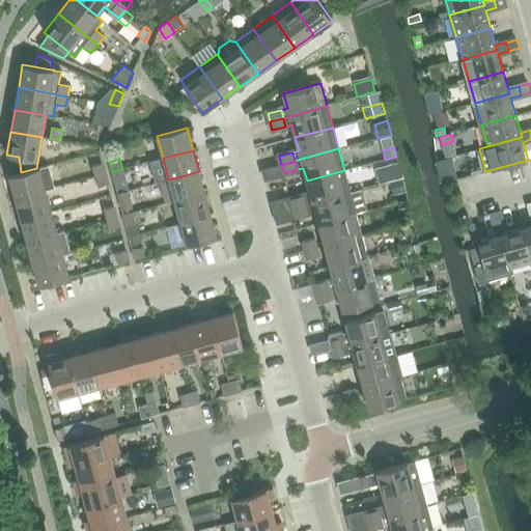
[(398,162),(386,165),(390,182),(393,180),(402,178),(398,162)]
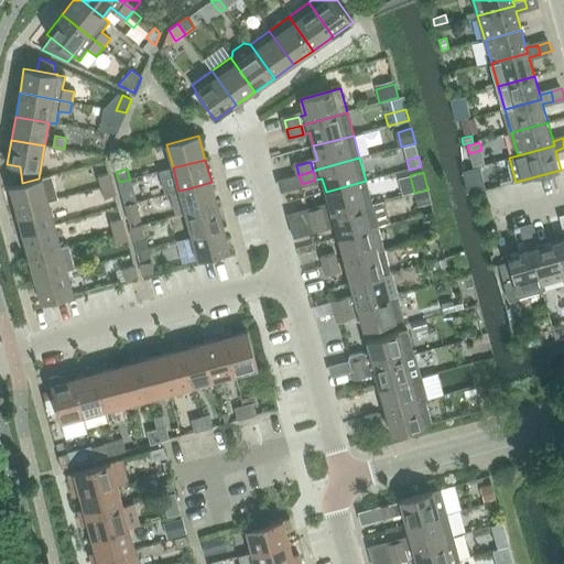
[(101,187),(112,184),(109,173),(98,176),(101,187)]
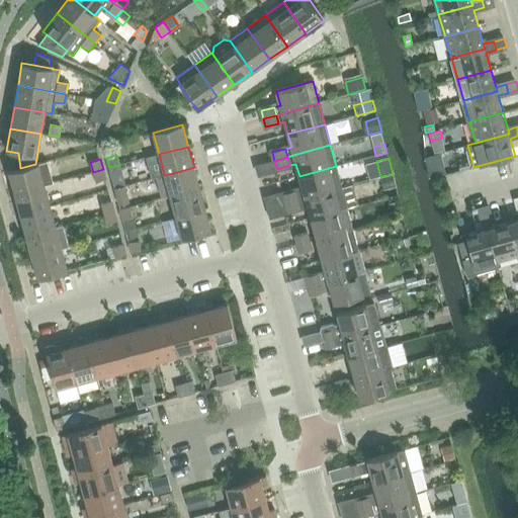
[(15,193),(45,185),(53,183),(48,161),(35,164),(20,168),(9,171),(15,193)]
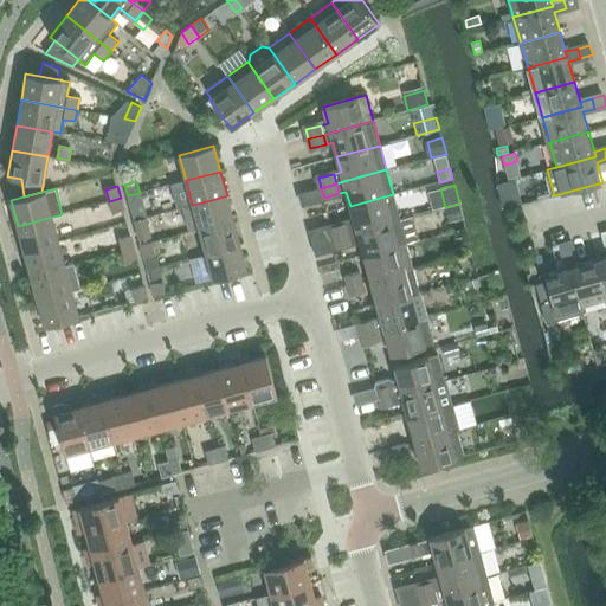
[(356,231),(400,219),(393,194),(350,206),(354,221),(347,224),(349,233),(356,231)]
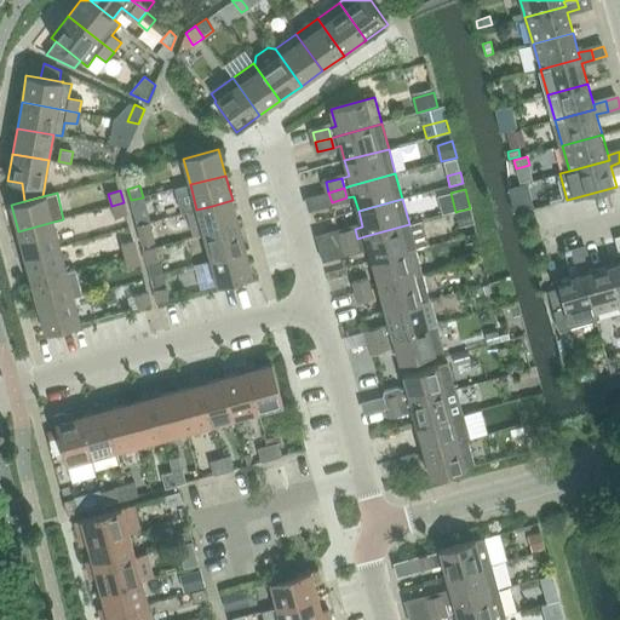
[(195,237),(204,235),(239,225),(233,200),(212,206),(196,210),(188,212),(195,237)]
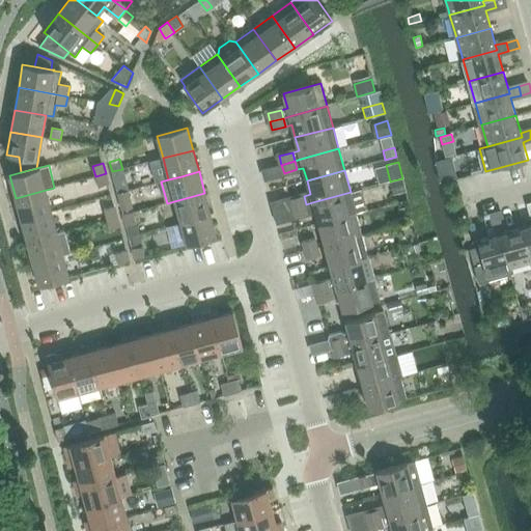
[(106,173),(95,176),(98,187),(108,184),(106,173)]
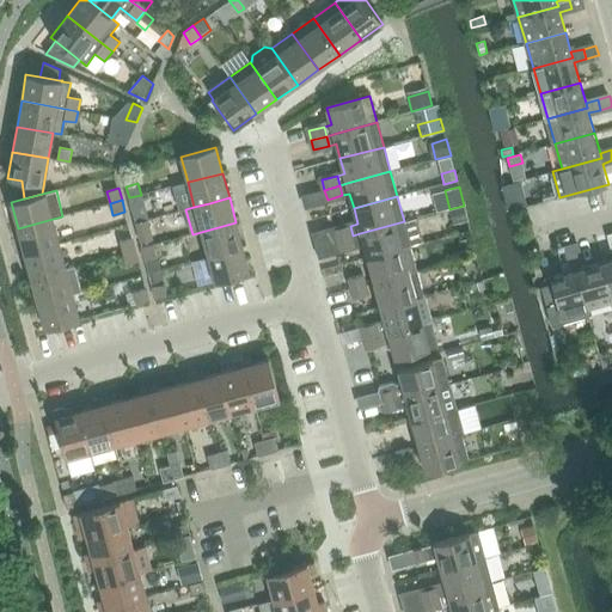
[(145,203),(132,207),(133,209),(135,220),(148,218),(145,203)]
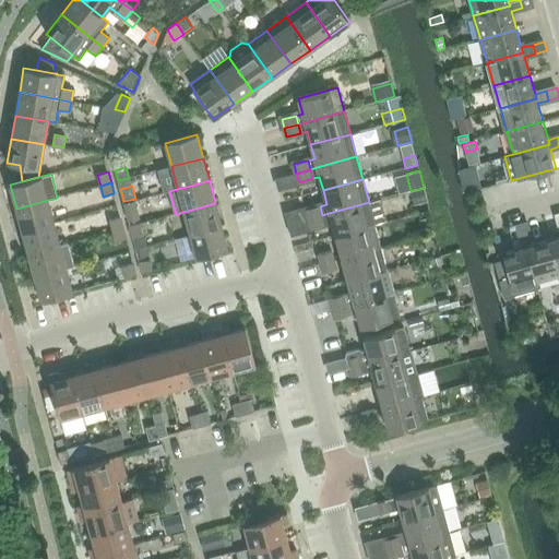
[(424,188),(414,190),(417,204),(427,202),(424,188)]
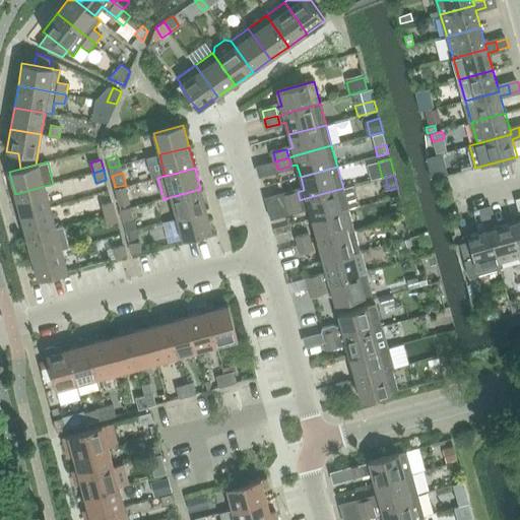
[(15,194),(20,215),(51,207),(45,186),(15,194)]
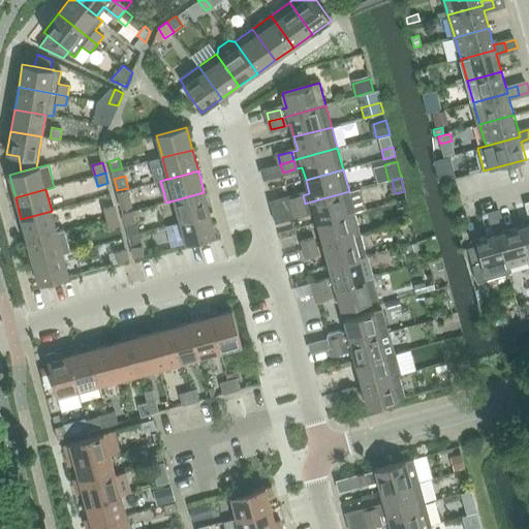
[(127,189),(118,192),(120,204),(122,210),(132,207),(130,200),(127,189)]
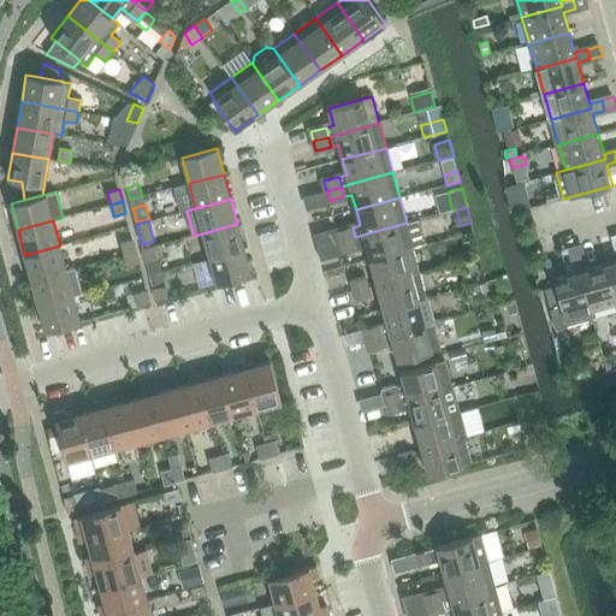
[(366,246),(366,248),(369,260),(413,248),(407,223),(362,235),(355,237),(359,247),(366,246)]
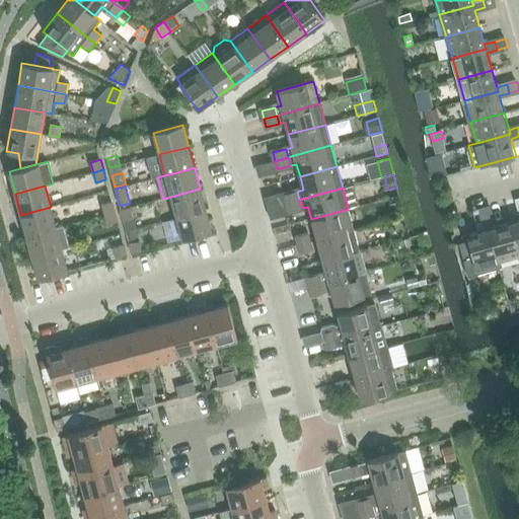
[(206,210),(200,189),(170,197),(176,218),(206,210)]
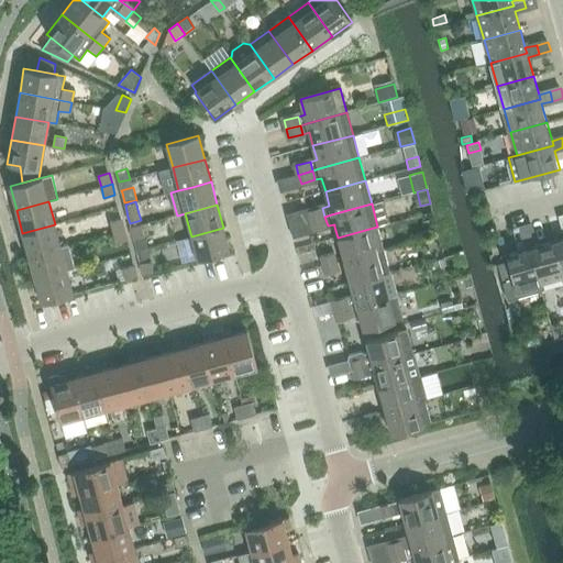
[(311,221),(324,217),(322,208),(308,211),(311,221)]
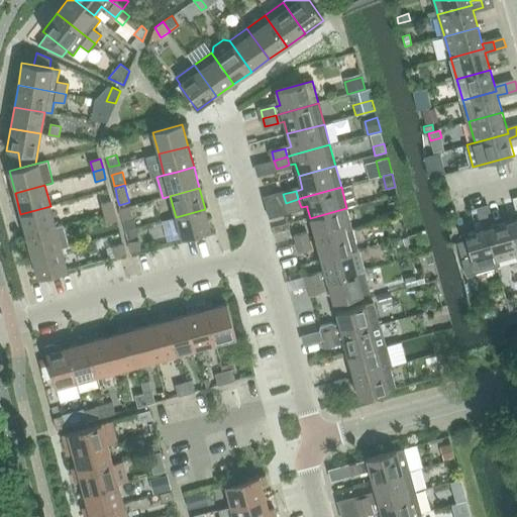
[(288,211),(301,207),(298,199),(286,203),(288,211)]
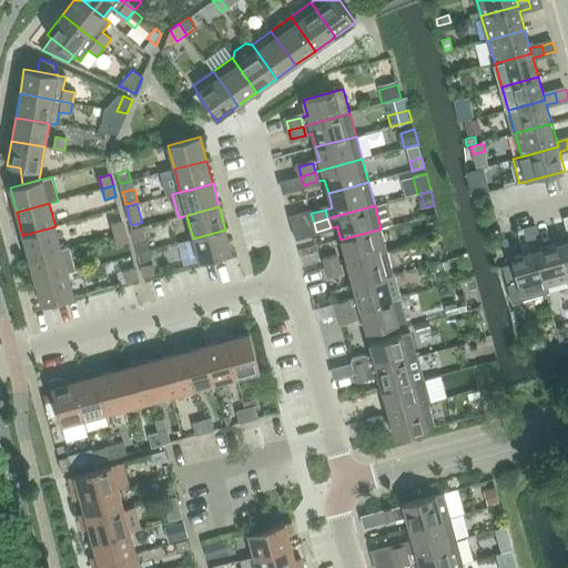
[(114,234),(125,231),(122,221),(111,223),(114,234)]
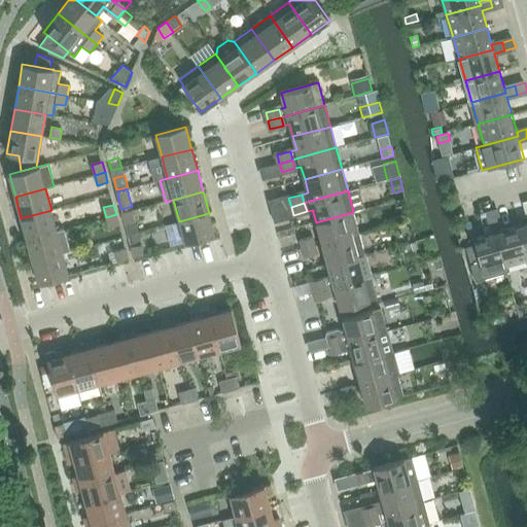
[(497,220),(494,210),(494,209),(485,212),(488,222),(497,220)]
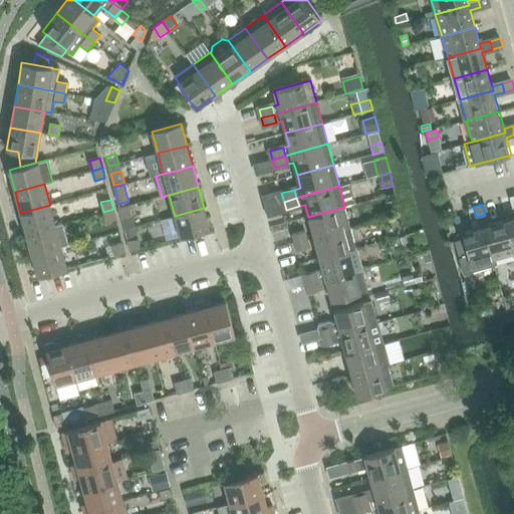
[(55,226),(50,205),(20,213),(26,234),(55,226)]
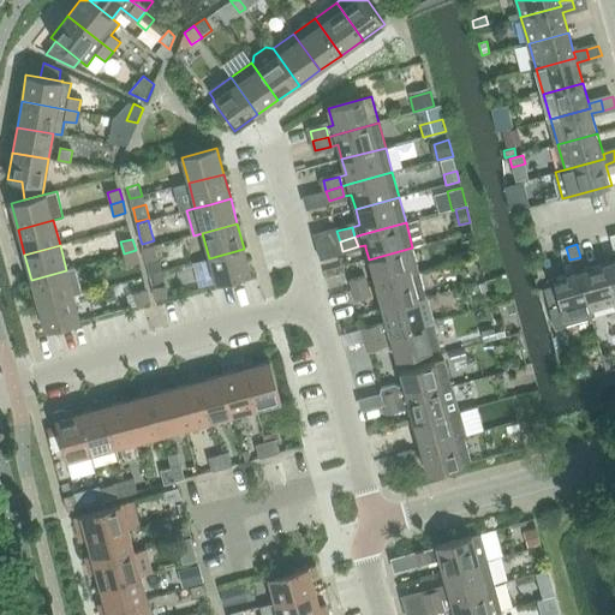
[(155,245),(143,249),(147,261),(159,257),(155,245)]
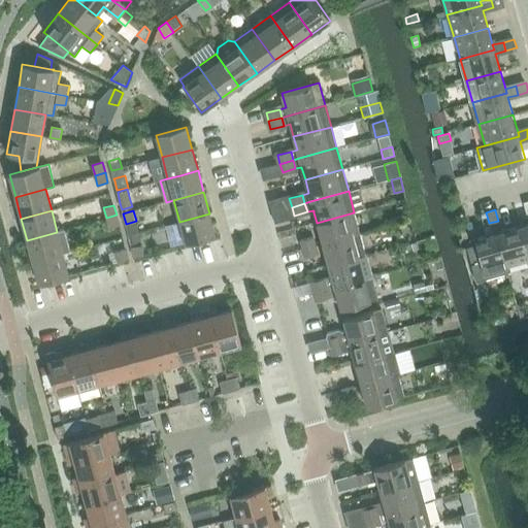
[(317,223),(323,244),(360,234),(354,212),(317,223)]
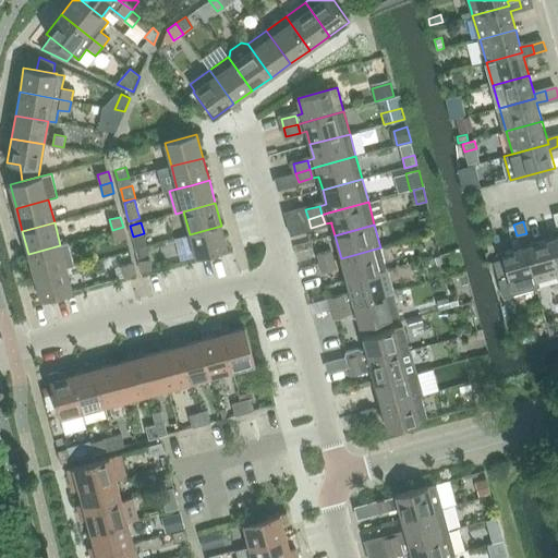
[(221,226),(190,234),(196,258),(228,250),(221,226)]
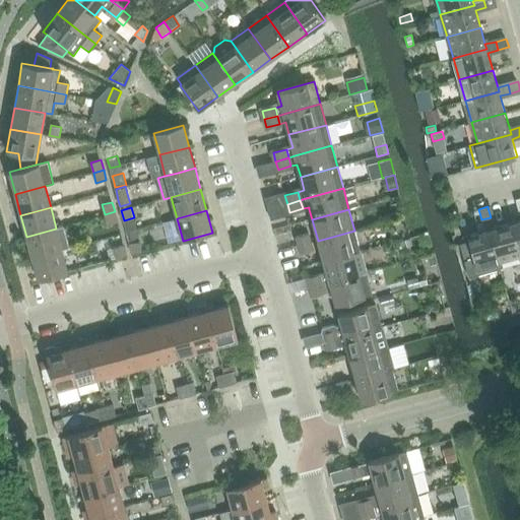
[(115,211),(105,214),(107,224),(118,221),(115,211)]
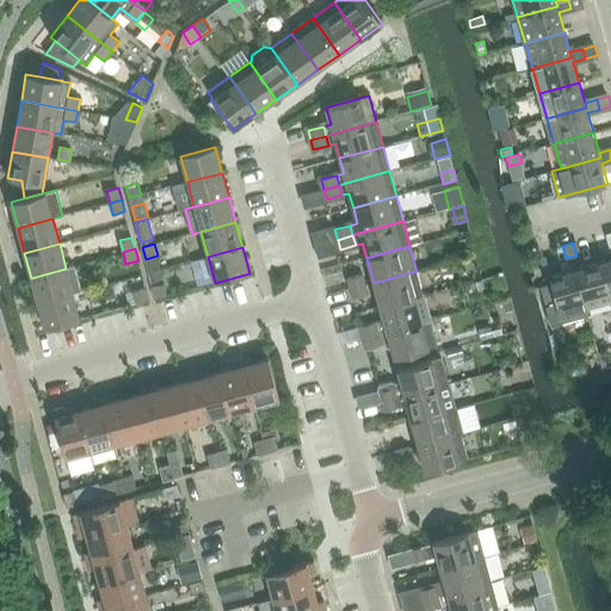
[(549,276),(551,285),(556,302),(544,304),(550,326),(587,315),(586,309),(574,269),(580,267),(576,255),(566,258),(569,271),(549,276)]
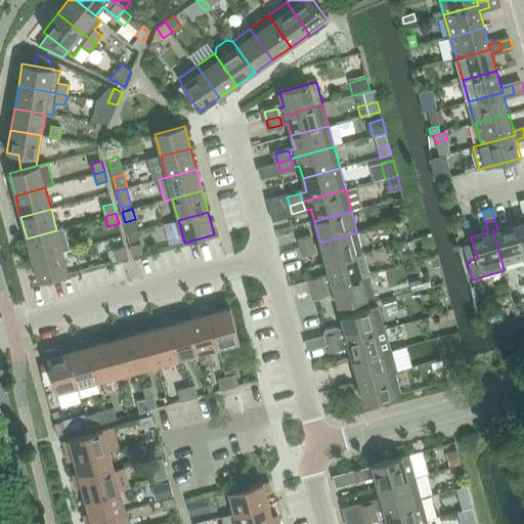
[(523,222),(515,225),(523,259),(523,222)]
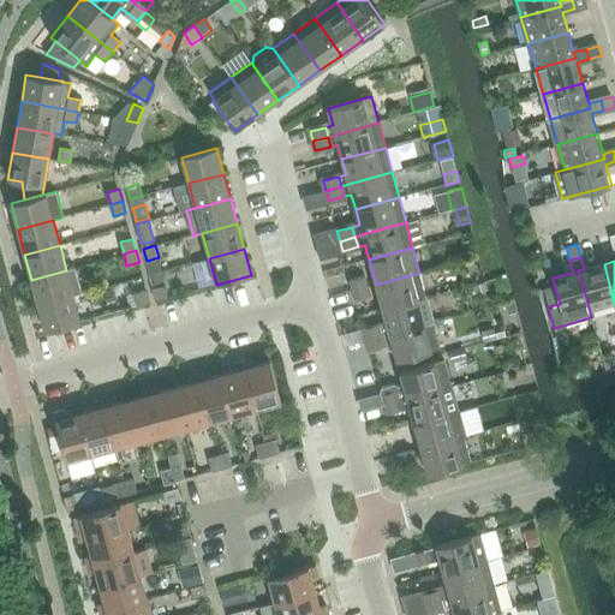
[(123,285),(136,281),(130,264),(117,269),(123,285)]
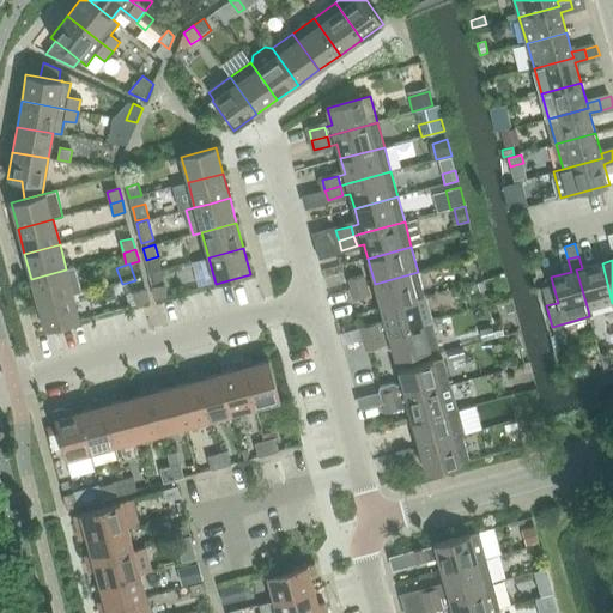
[(602,263),(582,268),(576,269),(588,310),(612,303),(602,263)]
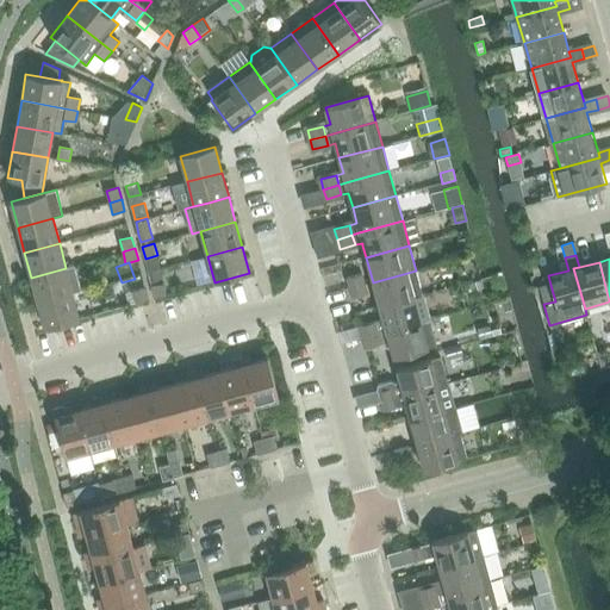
[(74,266),(66,268),(31,278),(38,302),(73,293),(81,291),(74,266)]
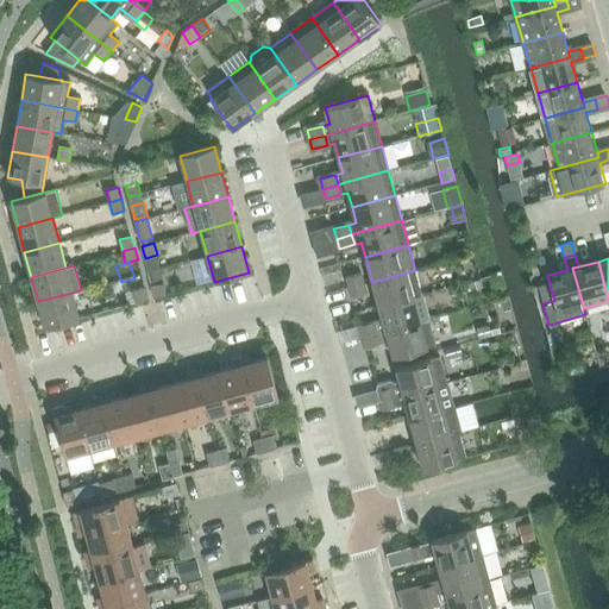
[(422,295),(415,270),(372,282),(378,306),(422,295)]
